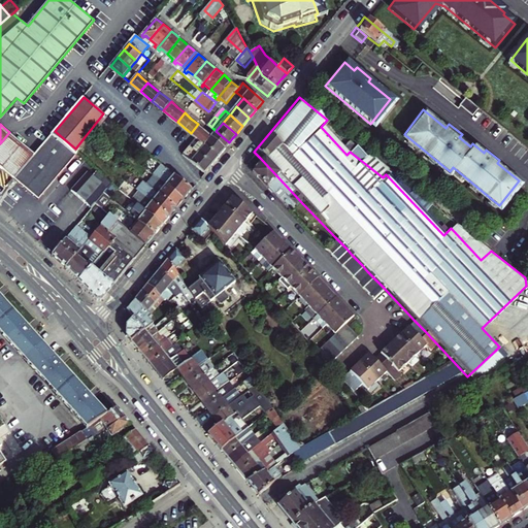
[(204,130),(198,124),(191,133),(197,138),(204,144),(211,135),(204,130)]
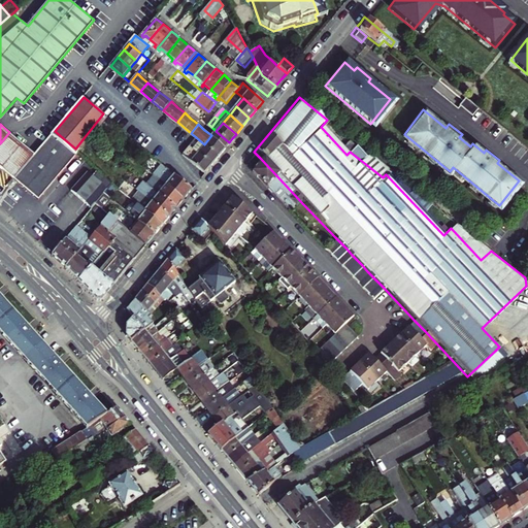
[(79,152),(75,149),(55,131),(54,133),(36,154),(15,178),(27,189),(30,191),(39,199),(79,152)]
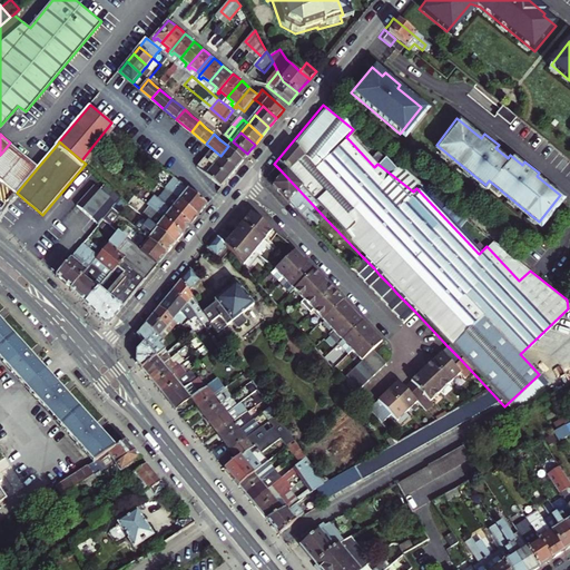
[(247,154),(233,141),(231,144),(228,146),(243,158),(245,156),(247,154)]
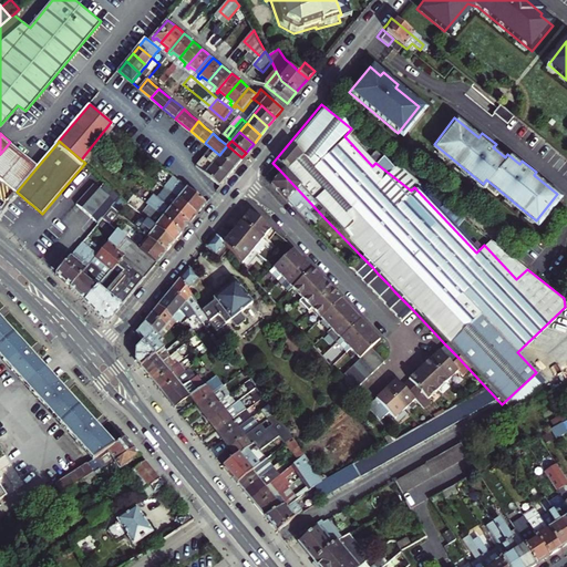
[(0,154),(0,177),(17,192),(39,165),(10,142),(0,154)]
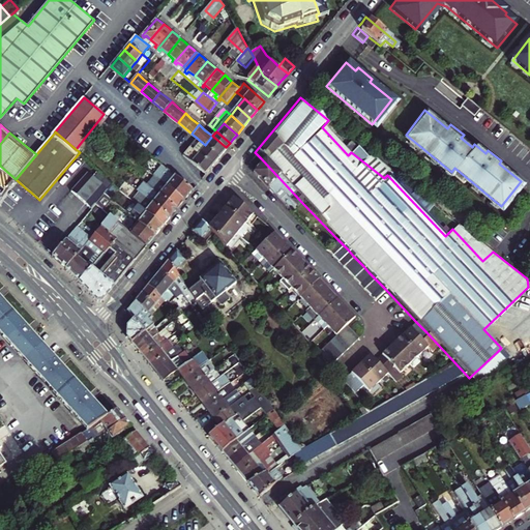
[(226,147),(212,136),(205,145),(218,156),(223,152),(226,147)]
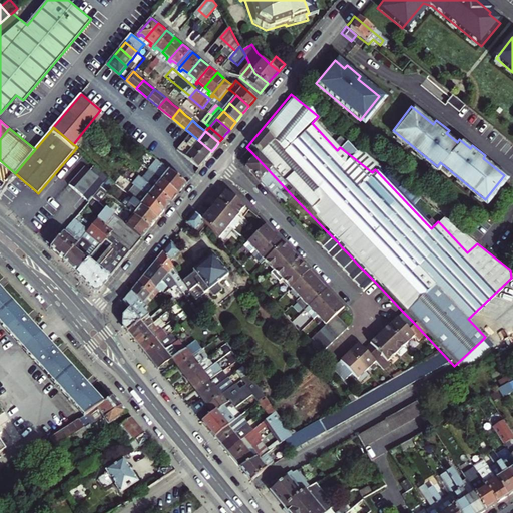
[(211,151),(198,140),(192,147),(205,158),(208,155),(211,151)]
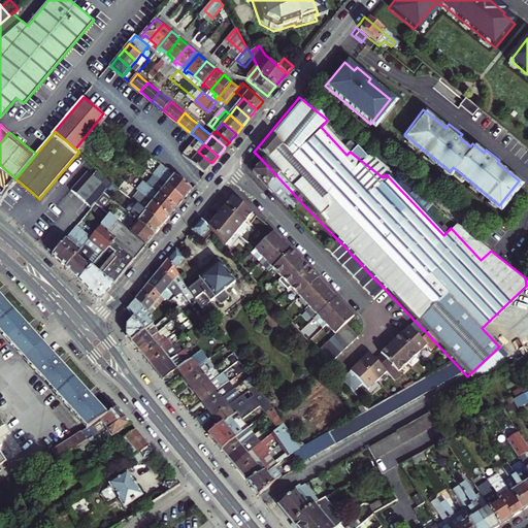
[(193,147),(191,145),(185,153),(189,156),(195,149),(193,147)]
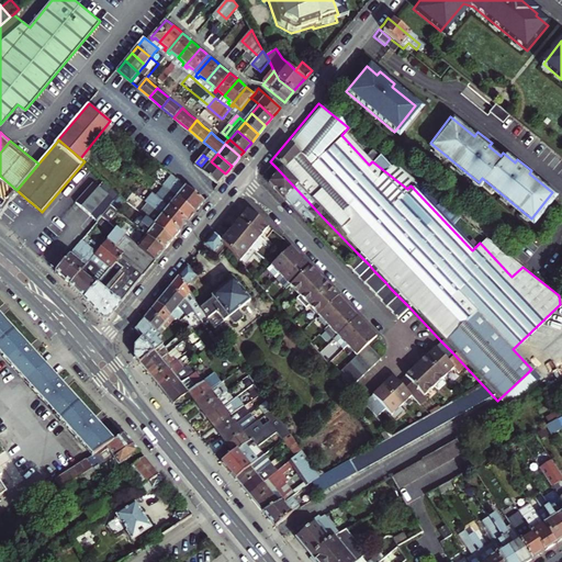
[(225,173),(211,161),(204,169),(218,182),(222,178),(225,173)]
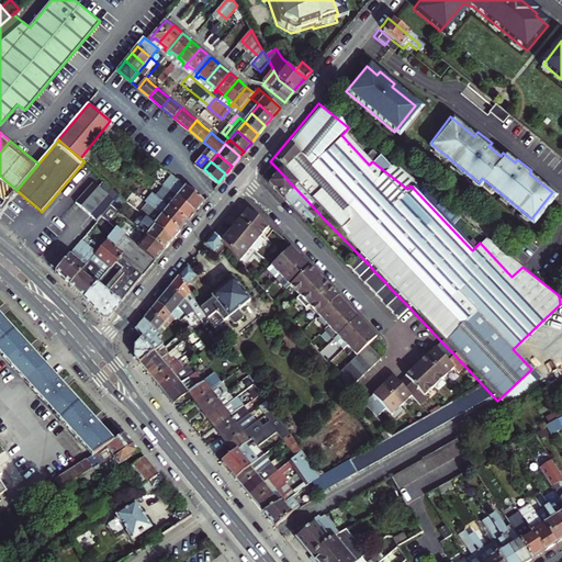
[(270,176),(265,182),(301,221),(306,214),(313,221),(314,218),(317,223),(323,217),(277,168),(270,176)]
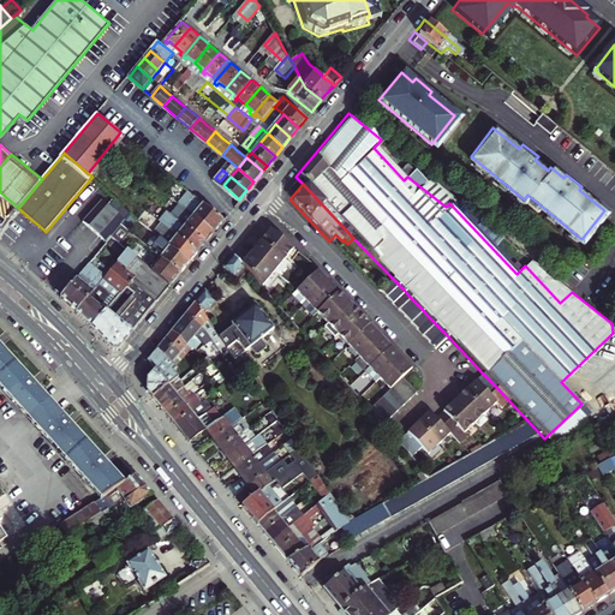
[(224,218),(190,191),(180,203),(213,232),(218,225),(224,218)]
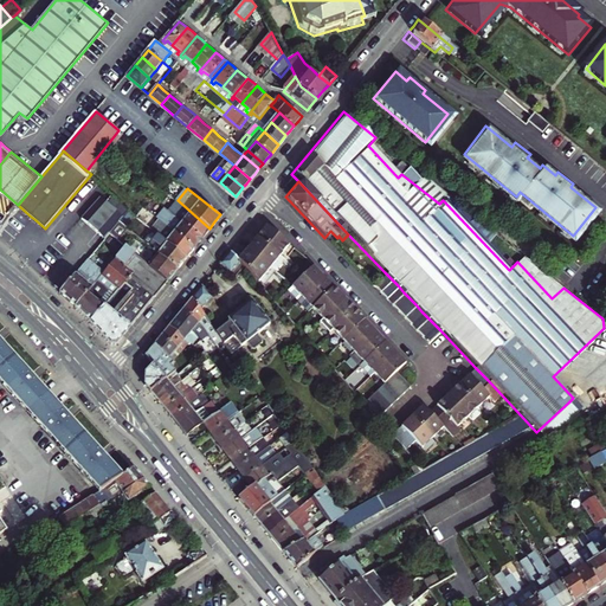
[(130,208),(113,193),(107,201),(100,195),(81,217),(94,227),(105,237),(110,231),(121,219),(130,208)]
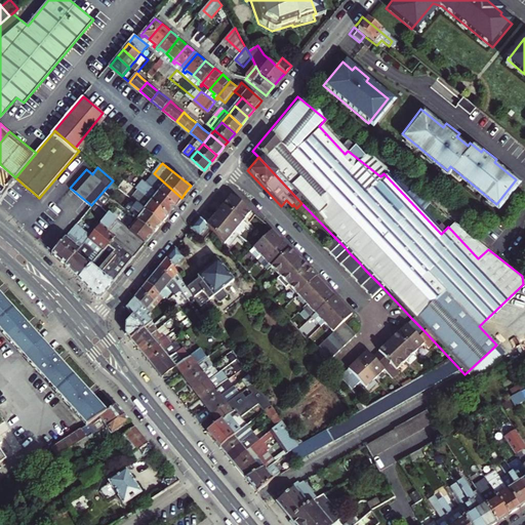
[(182,198),(154,173),(146,182),(174,206),(178,201),(182,198)]
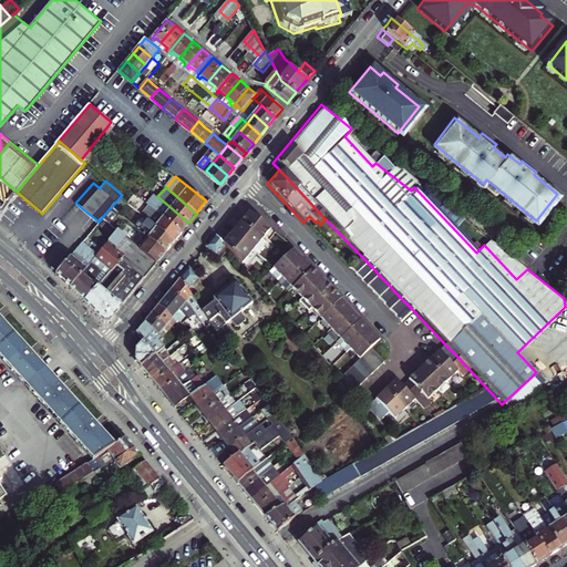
[(185,227),(188,223),(157,196),(155,194),(148,203),(150,204),(182,230),(185,227)]
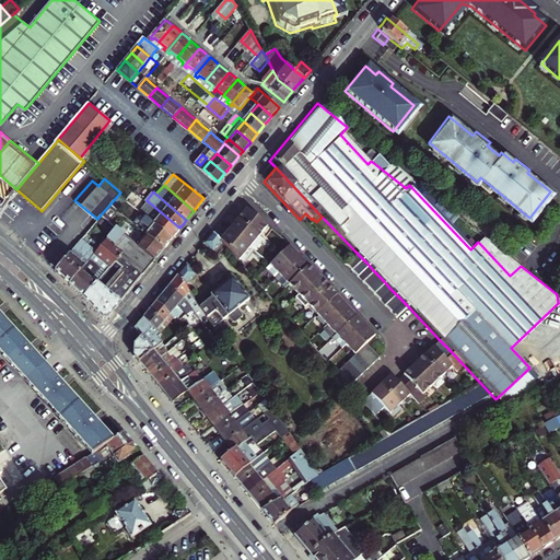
[(112,202),(116,206),(125,196),(120,193),(112,202)]
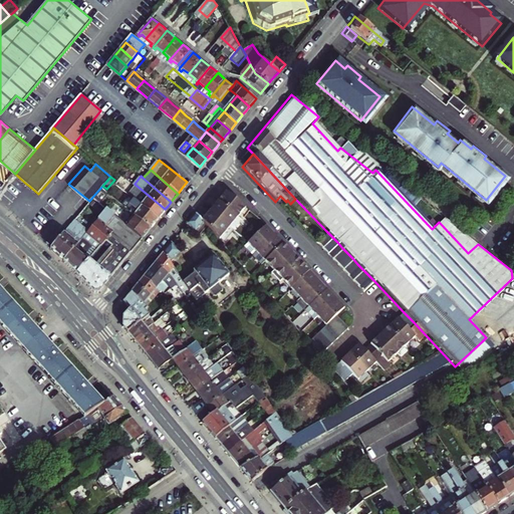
[(165,209),(136,185),(130,193),(131,194),(158,218),(162,213),(165,209)]
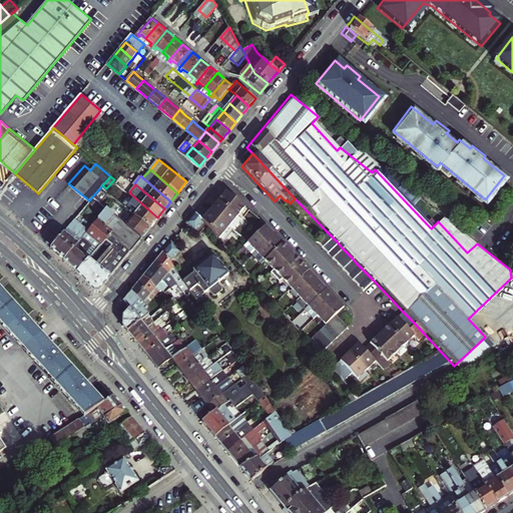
[(106,188),(102,185),(93,195),(102,202),(110,192),(106,188)]
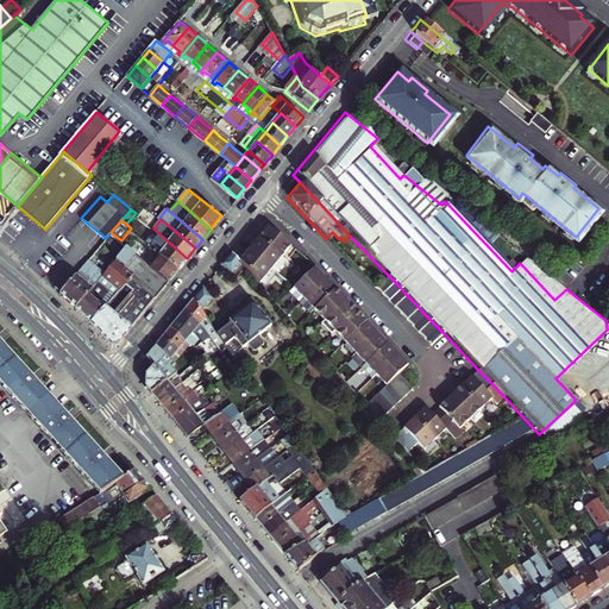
[(288,246),(265,227),(261,233),(256,239),(278,257),(288,246)]
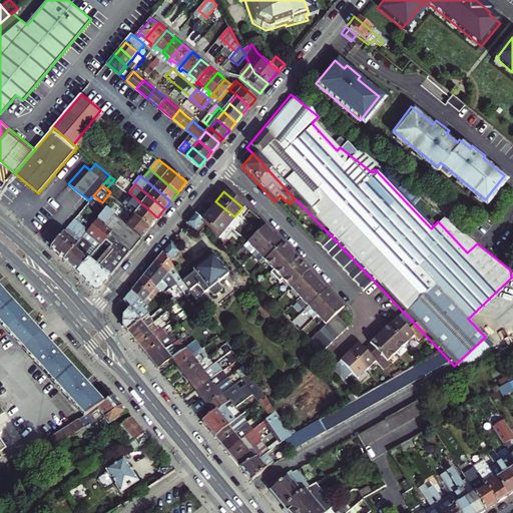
[(130,193),(122,202),(134,212),(150,226),(153,221),(157,217),(130,193)]
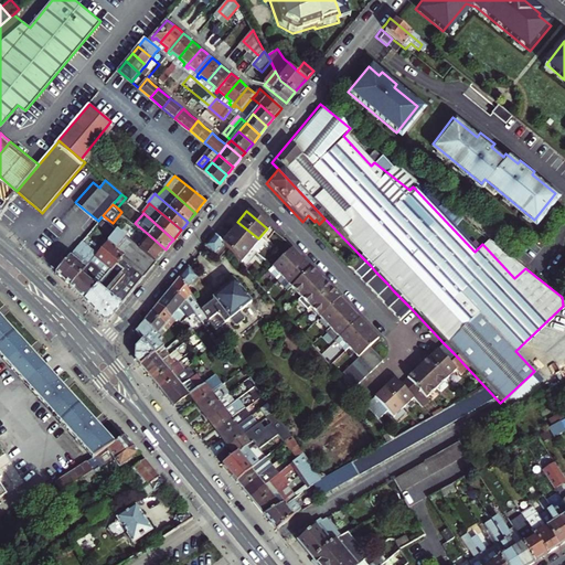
[(258,238),(237,222),(232,227),(227,233),(248,251),(258,238)]
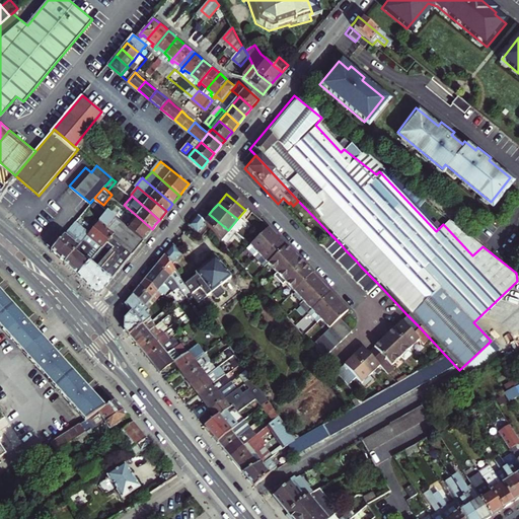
[(101,245),(109,235),(113,231),(106,227),(110,221),(116,216),(107,209),(99,218),(90,230),(82,239),(96,251),(101,245)]
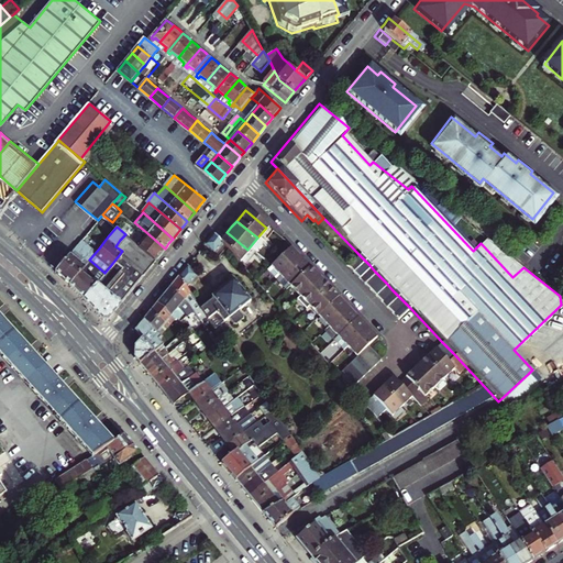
[(262,242),(271,232),(266,228),(257,238),(262,242)]
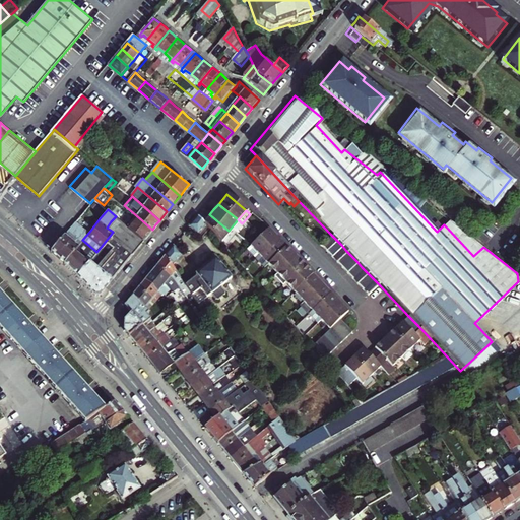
[(200,224),(201,226),(217,244),(229,231),(209,214),(205,219),(200,224)]
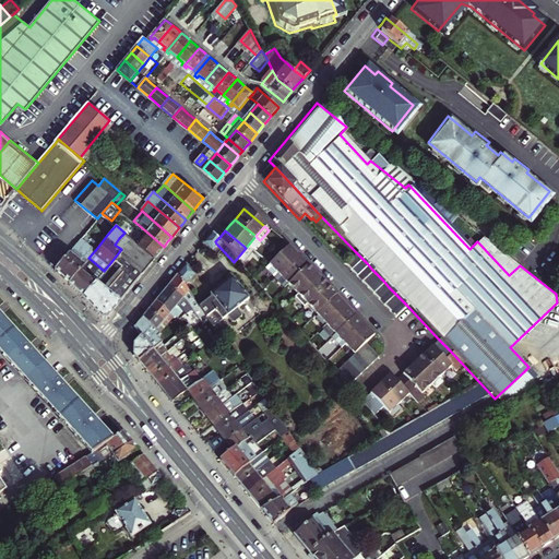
[(138,244),(154,258),(164,247),(146,232),(138,244)]
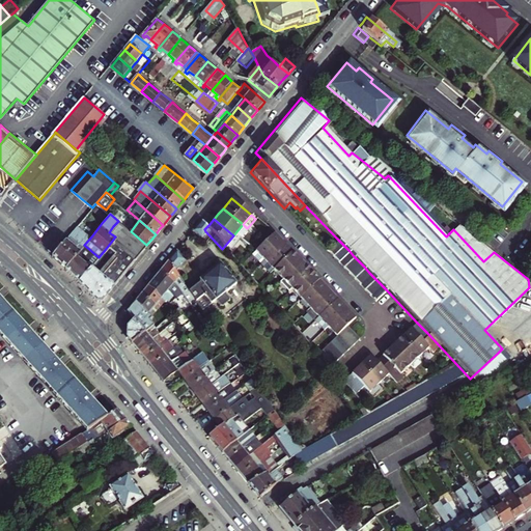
[(109,232),(115,236),(112,241),(130,255),(135,259),(140,252),(146,245),(131,231),(118,221),(113,226),(109,232)]
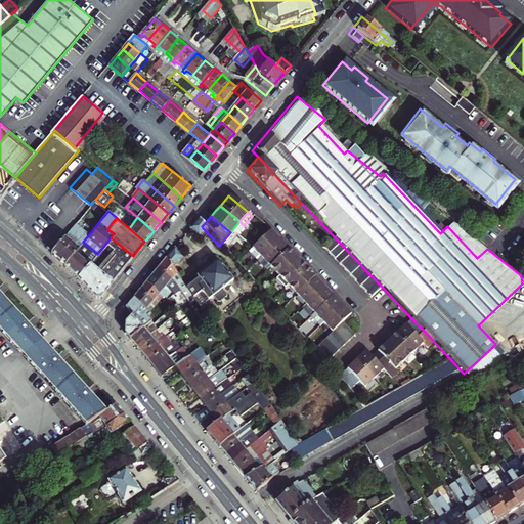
[(194,238),(203,228),(202,226),(194,219),(187,228),(194,238)]
